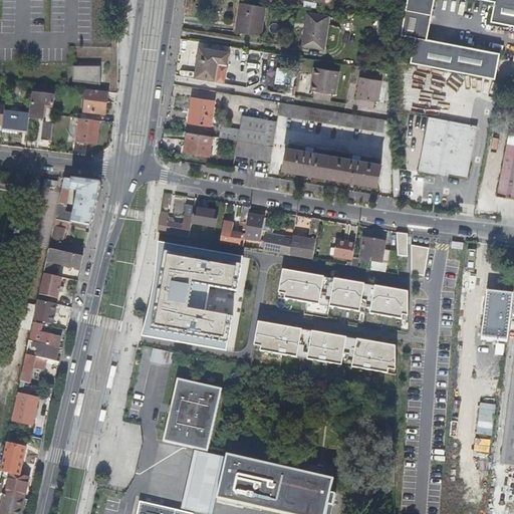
[(513,0),(408,0),(402,32),(418,35),(413,61),(497,78),(502,52),(429,37),(436,0),(488,0),(497,2),(493,21),(513,25),(513,0)]
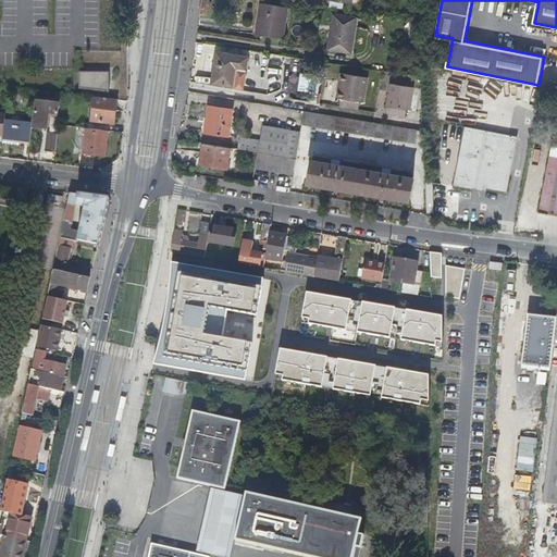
[(281,38),(285,7),(258,2),(254,34),(281,38)]
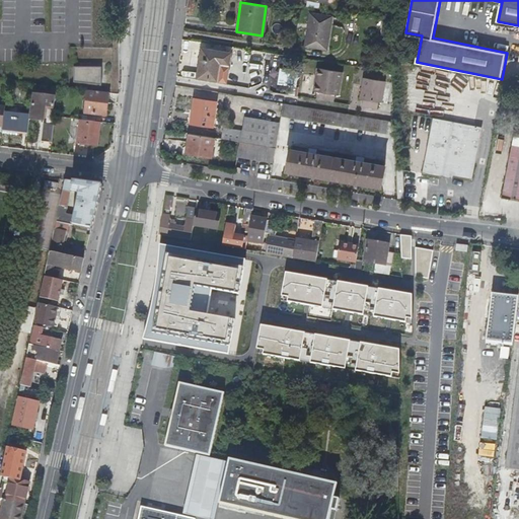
[(325,45),(330,12),(308,9),(303,42),(325,45)]
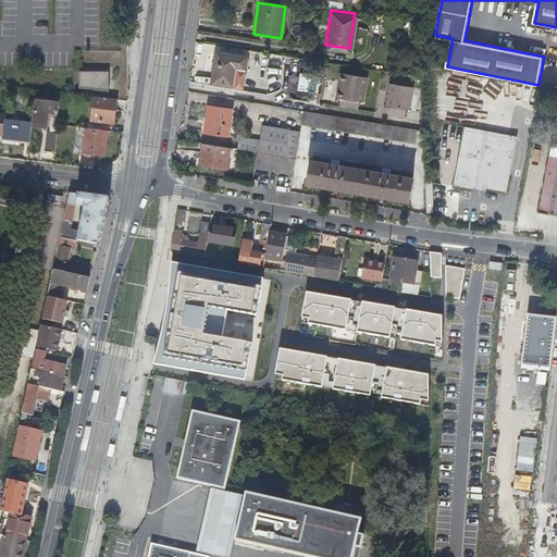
[(236,69),(238,56),(217,52),(213,84),(234,87),(236,69)]
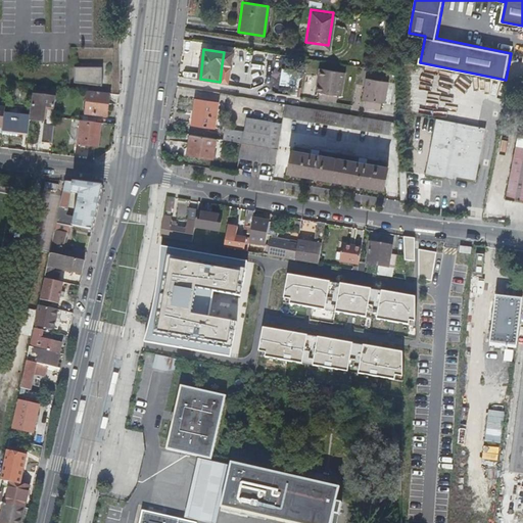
[(232,53),(224,52),(222,64),(231,65),(232,53)]
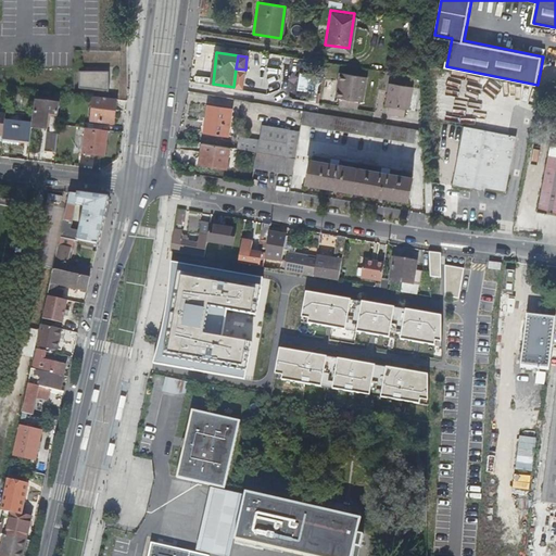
[(109,72),(79,72),(78,88),(109,92),(109,72)]
